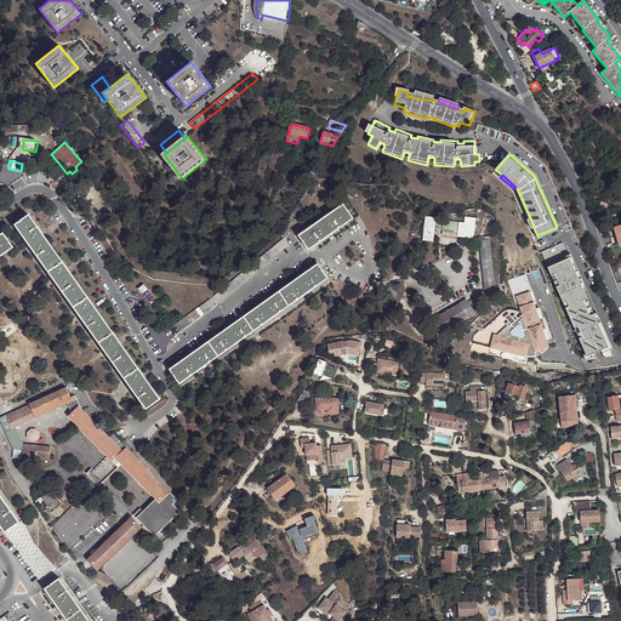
[(353,218),(343,204),(322,218),(318,222),(298,235),(309,249),(313,246),(328,235),(332,233),(353,218)]
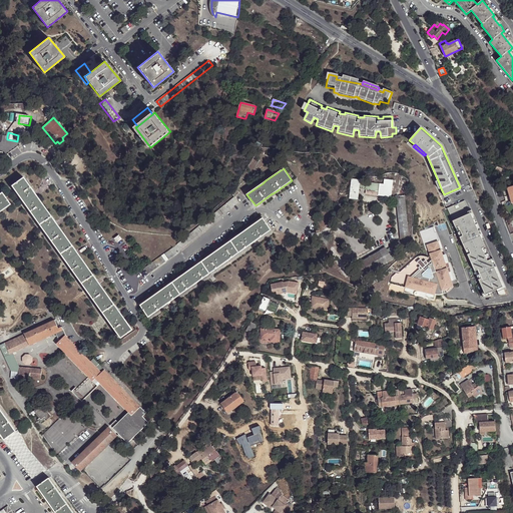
[(47,210),(35,194),(23,177),(11,185),(23,202),(34,218),(47,210)]
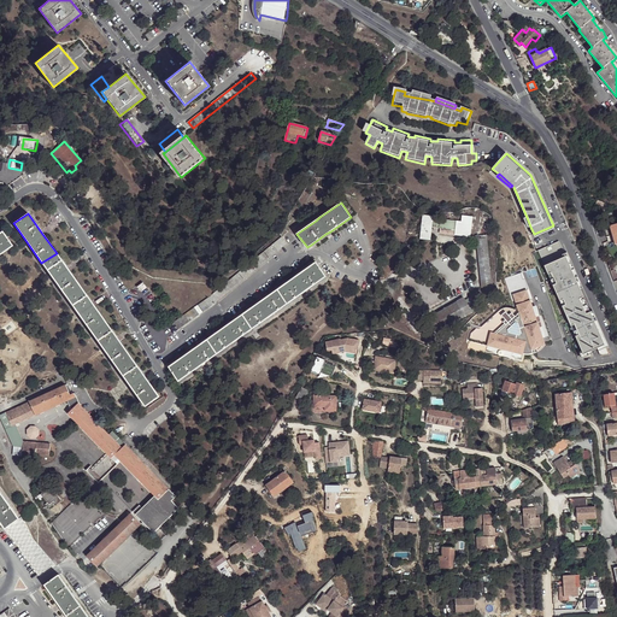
[(433,225),(441,227),(440,231),(456,234),(457,219),(442,218),(442,216),(423,213),(421,239),(432,239),(433,225)]
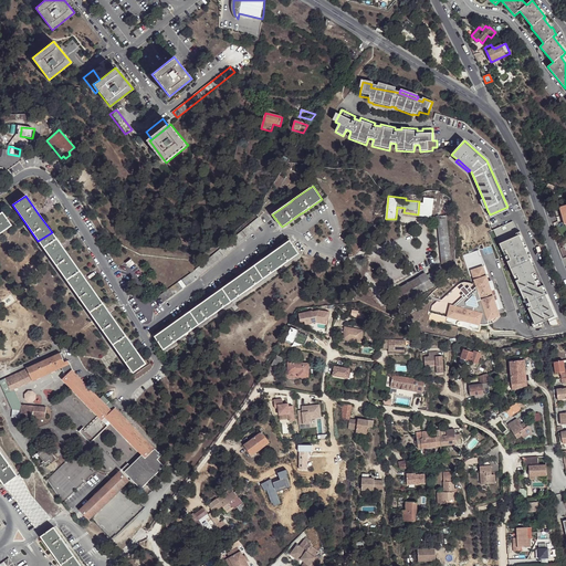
[(435,197),(425,196),(425,201),(419,201),(418,215),(432,217),(435,197)]
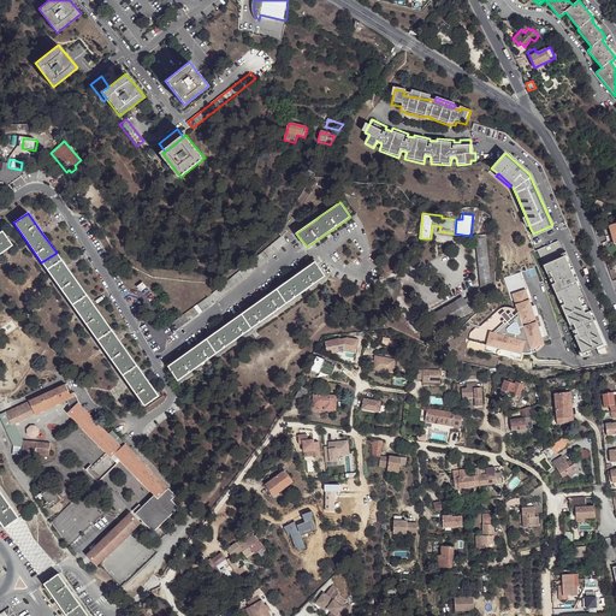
[(552,225),(533,234),(534,236),(554,227),(552,225)]
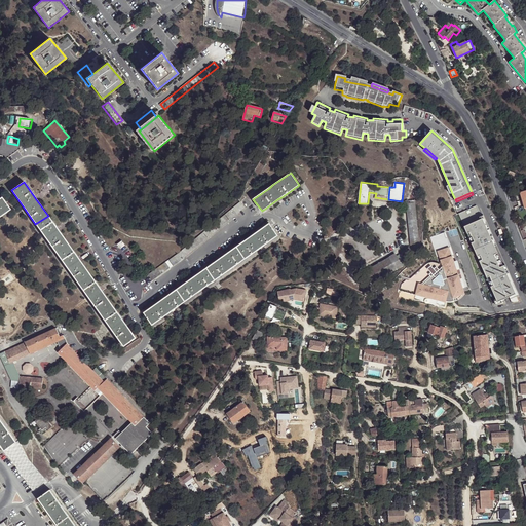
[(0,217),(10,210),(2,197),(0,198),(0,217)]
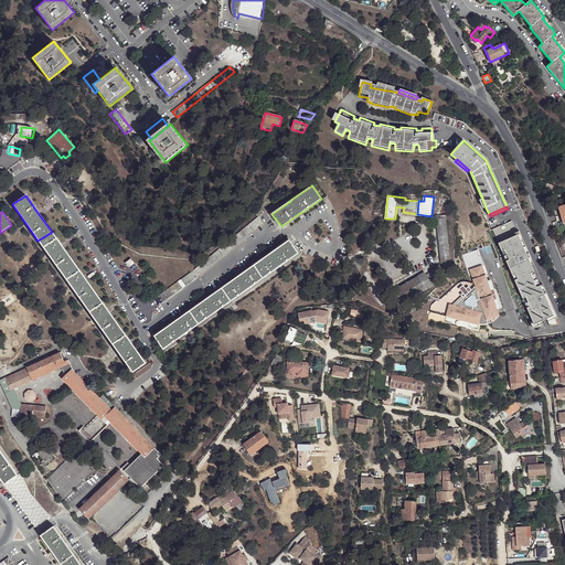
[(446,219),(436,219),(440,263),(449,262),(446,219)]
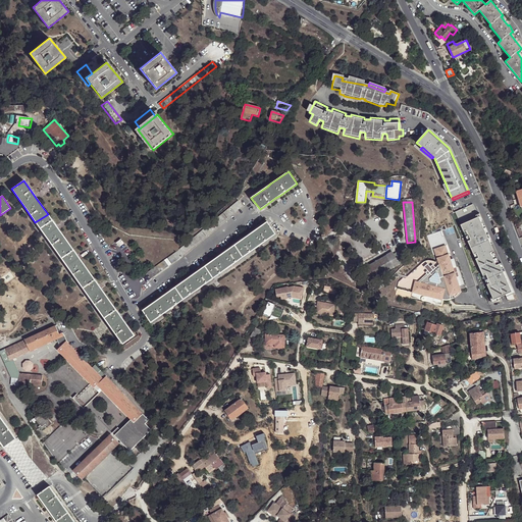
[(473,205),(455,212),(464,232),(467,230),(471,240),(468,241),(474,254),(477,253),(479,257),(476,259),(483,275),(486,274),(489,282),(487,284),(492,297),(493,300),(500,297),(506,294),(512,292),(500,264),(491,245),(478,214),(473,205)]
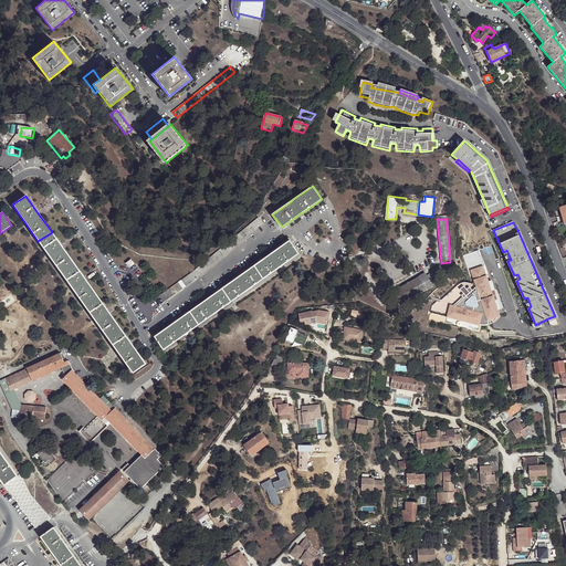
[(521,231),(519,232),(533,265),(535,264),(521,231)]
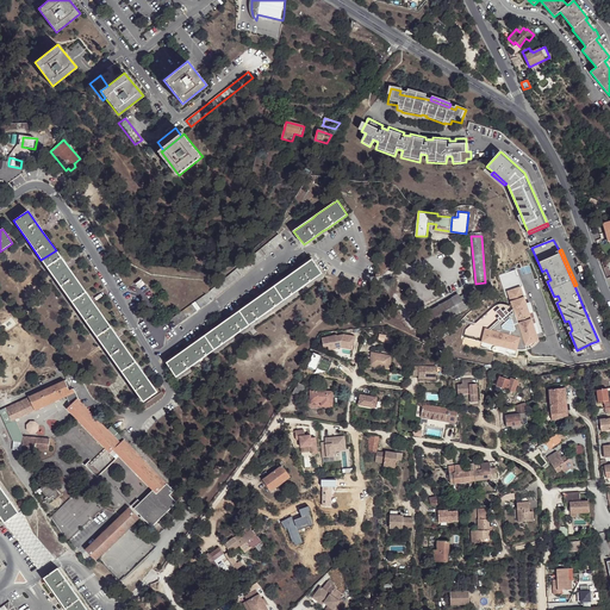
[(66,294),(81,285),(70,271),(56,250),(41,260),(56,281),(66,294)]
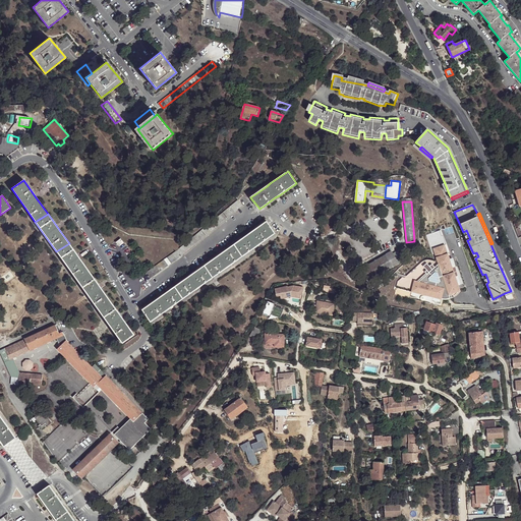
[(241,257),(257,246),(276,233),(270,225),(267,221),(248,234),(233,245),(241,257)]
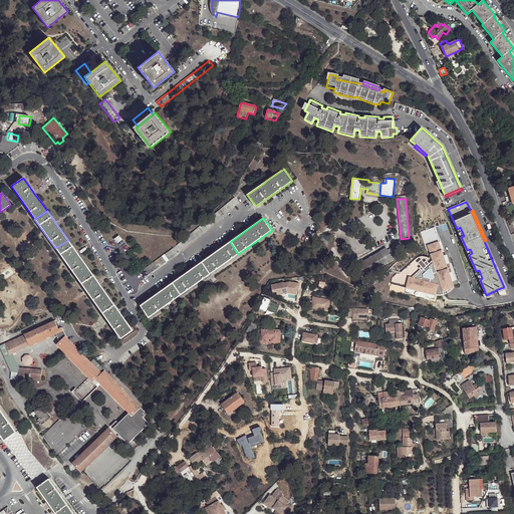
[(441,246),(442,250),(444,250),(436,227),(421,232),(429,255),(431,254),(432,254),(430,250),(441,246)]
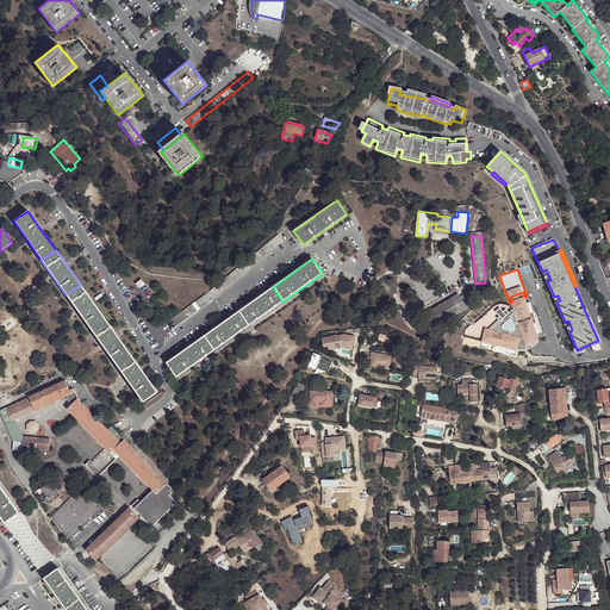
[(91,330),(105,319),(99,311),(81,285),(66,294),(85,322),(91,330)]
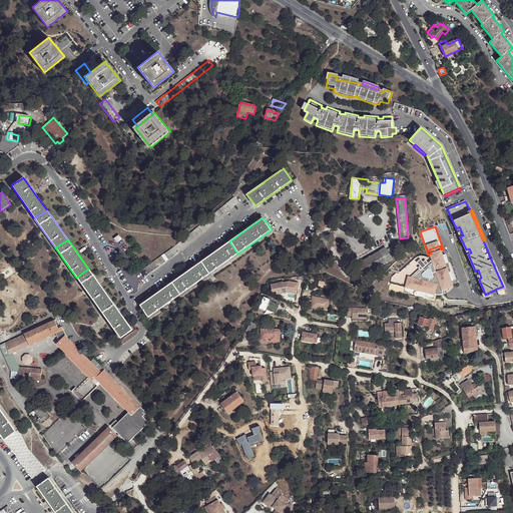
[(237,253),(229,241),(200,262),(208,275),(237,253)]
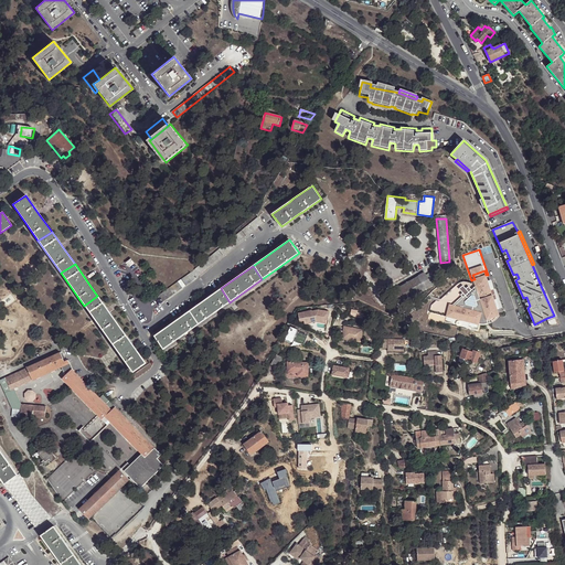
[(432,305),(430,312),(479,324),(479,323),(481,324),(482,324),(483,324),(484,324),(486,324),(488,323),(487,320),(499,316),(498,310),(503,308),(497,288),(494,289),(492,289),(490,280),(488,275),(486,275),(484,270),(472,275),(475,279),(473,279),(476,286),(471,289),(469,286),(466,288),(462,285),(459,288),(456,285),(445,296),(444,300),(447,301),(446,304),(436,301),(432,305)]
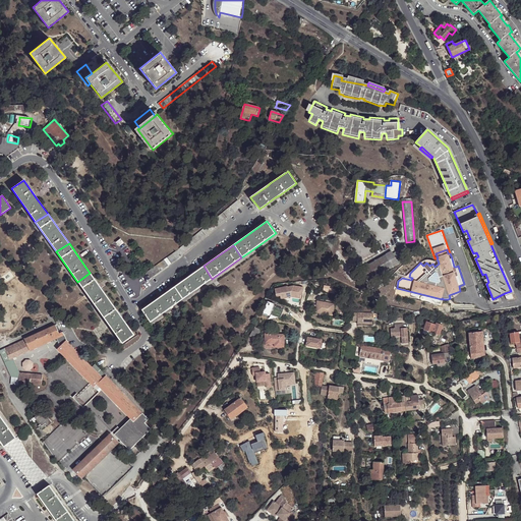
[(179,256),(175,251),(164,259),(168,265),(179,256)]
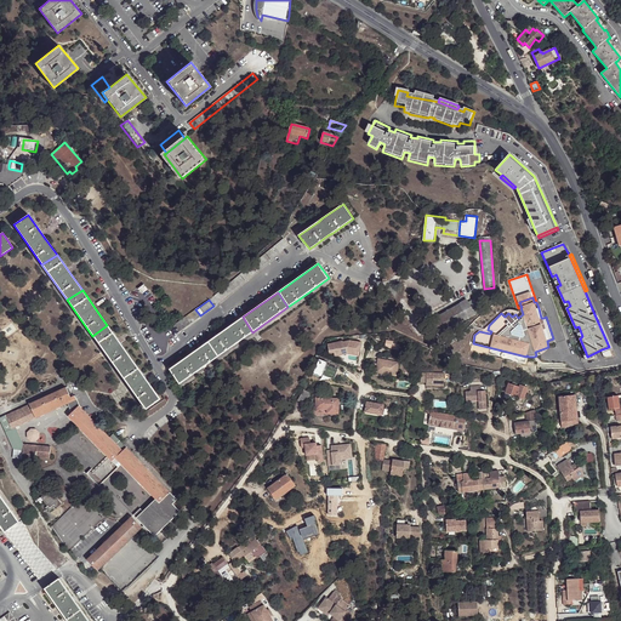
[(474,314),(467,302),(466,300),(431,320),(439,335),(474,314)]
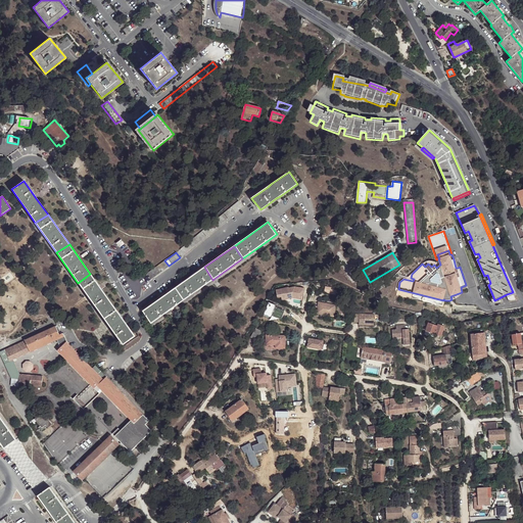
[(397,252),(393,254),(399,265),(402,263),(397,252)]
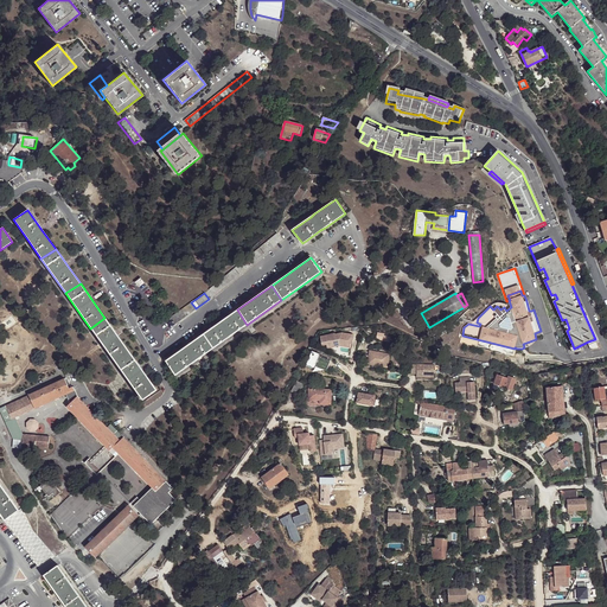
[(190,302),(170,317),(174,324),(195,310),(190,302)]
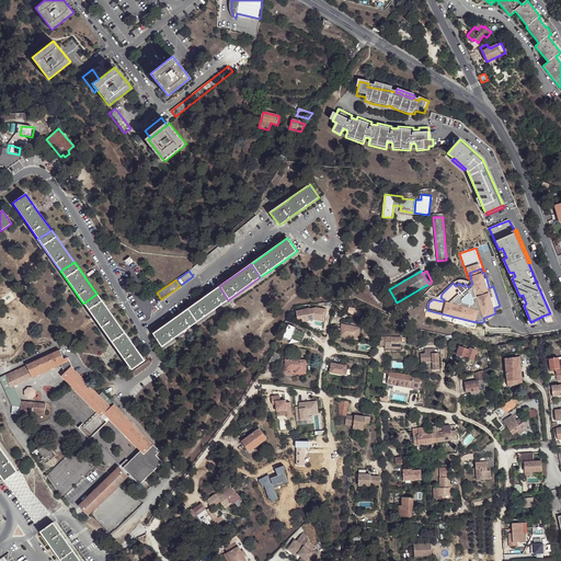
[(539,283),(537,284),(550,313),(544,316),(545,319),(553,315),(539,283)]
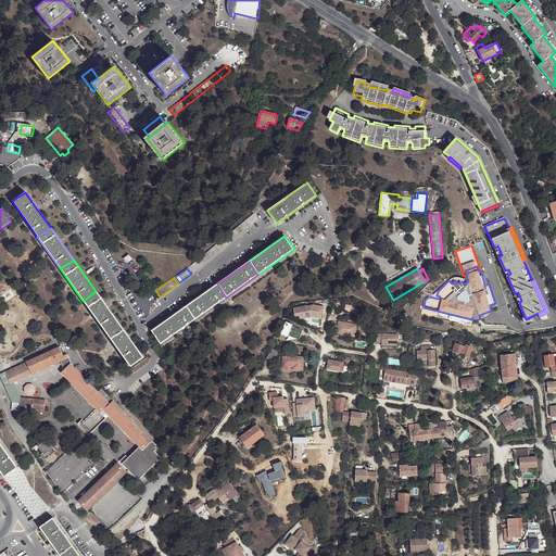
[(217,283),(209,290),(186,306),(196,319),(218,303),(226,298),(217,283)]
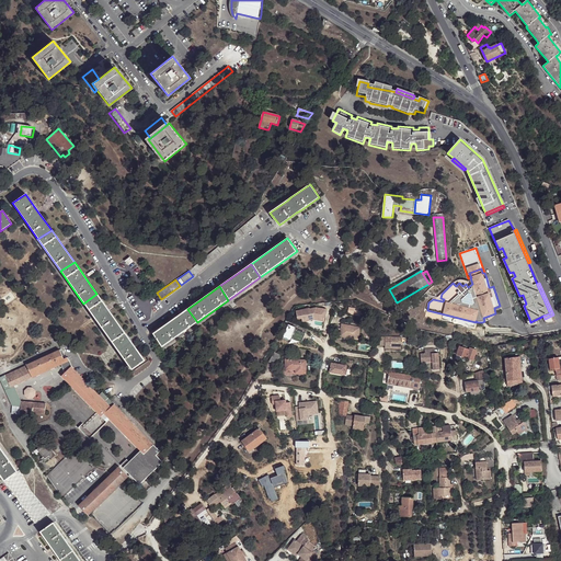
[(106,335),(119,327),(96,294),(83,304),(106,335)]
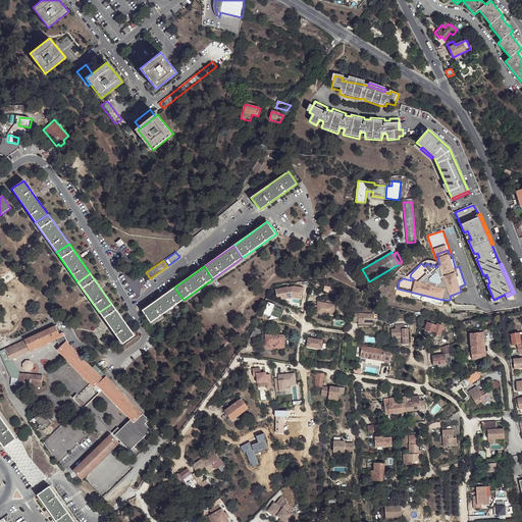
[(323,293),(333,295),(334,290),(328,289),(329,286),(324,285),(323,293)]
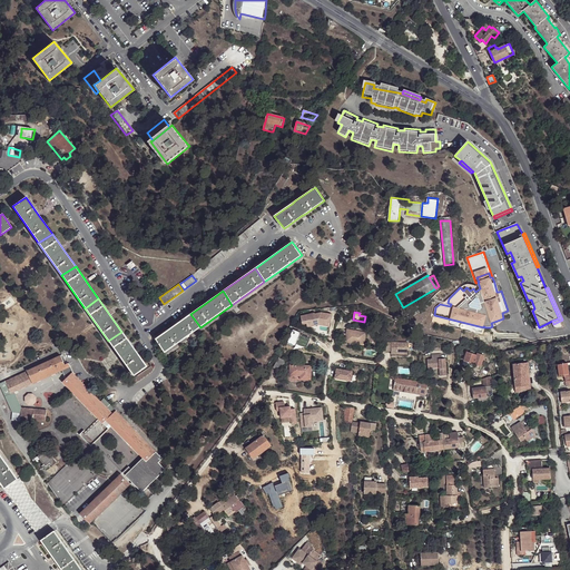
[(314,313),(301,316),(303,324),(307,324),(307,327),(320,324),(330,326),(332,314),(322,313),(314,314),(314,313)]
